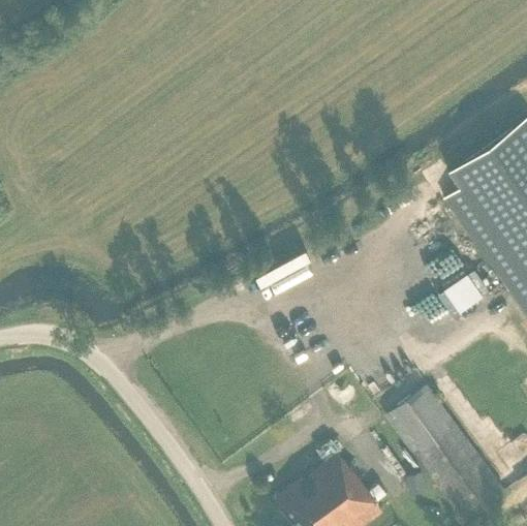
[(526,119),(450,174),(461,189),(445,200),(526,316),(526,119)]
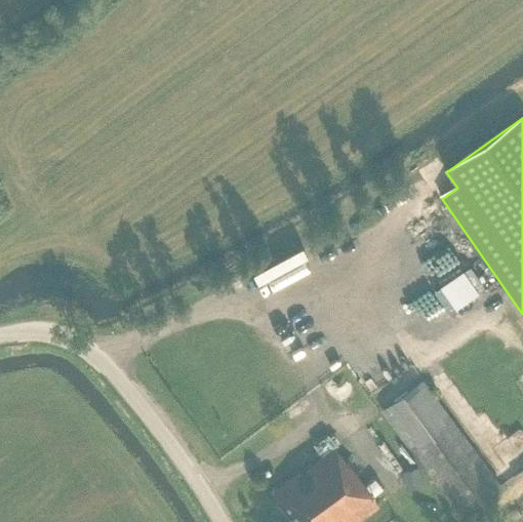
[(273,279),(336,249),(330,237),(317,244),(313,235),(264,258),(273,279)]
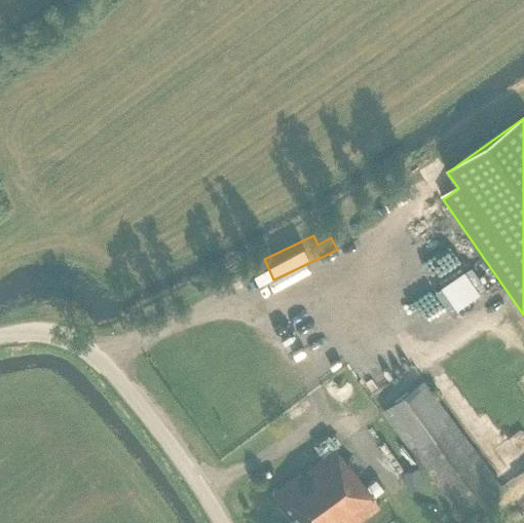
[(401,305),(423,338),(500,285),(478,252),(401,305)]
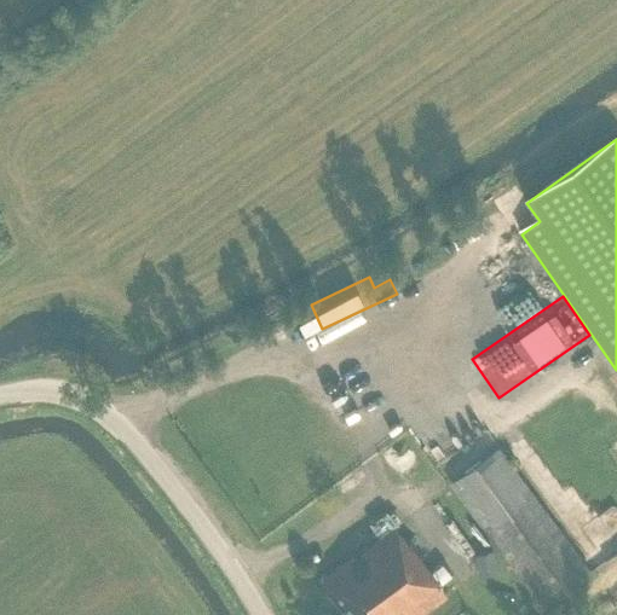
[(524,580),(537,602),(543,610),(590,574),(500,452),(453,487),(524,580)]
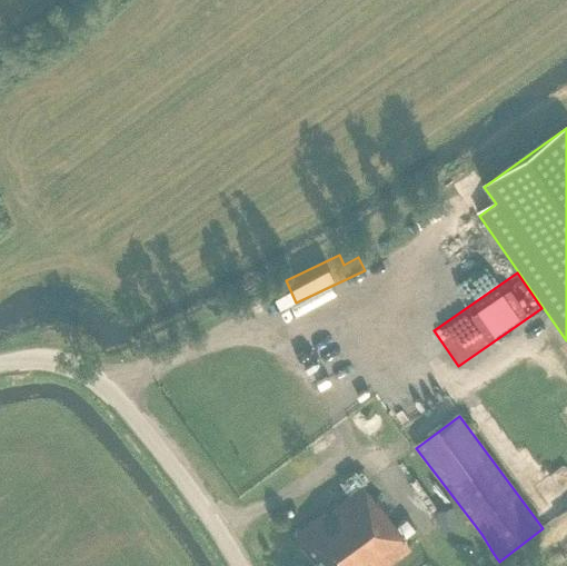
[(391,565),(411,550),(365,488),(319,522),(296,538),(317,565),(391,565)]
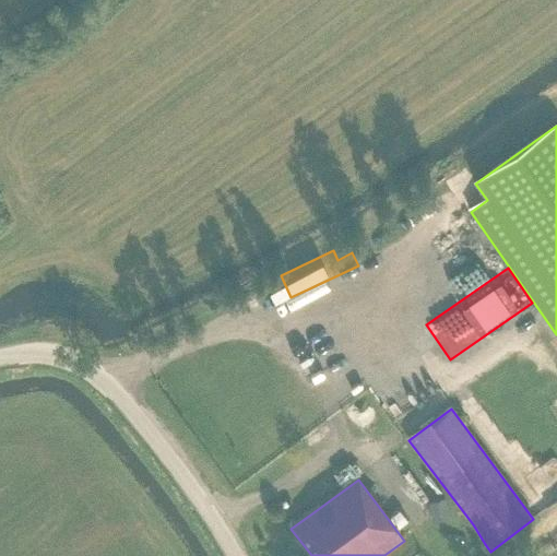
[(446,501),(430,507),(434,520),(450,515),(446,501)]
